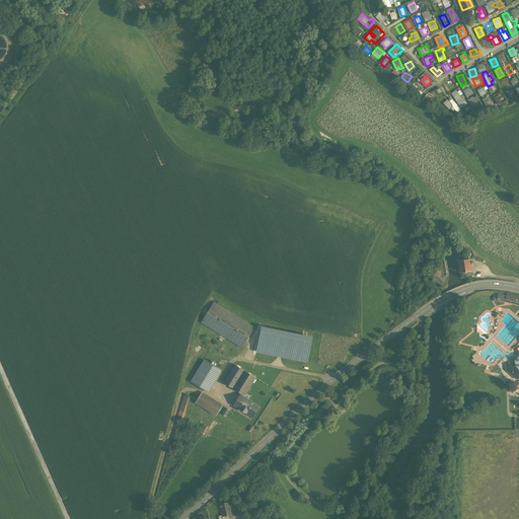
[(502,82),(505,88),(510,86),(507,80),(502,82)]
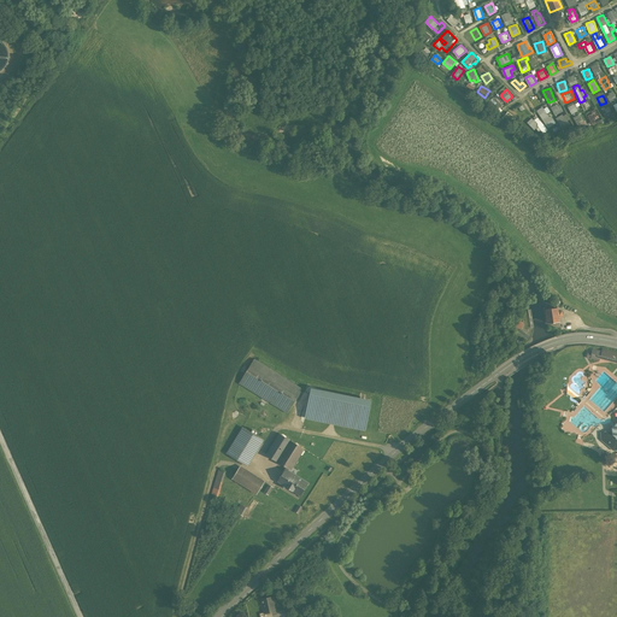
[(529,100),(536,110),(545,104),(542,100),(540,101),(535,97),(529,100)]
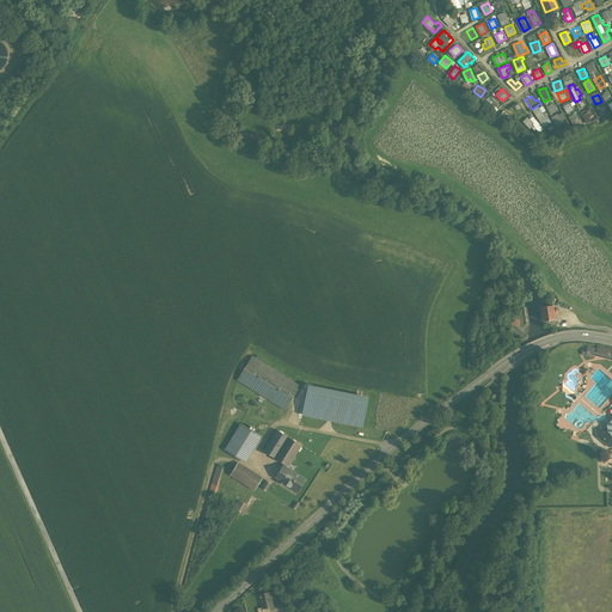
[(488,101),(493,108),(499,104),(494,97),(488,101)]
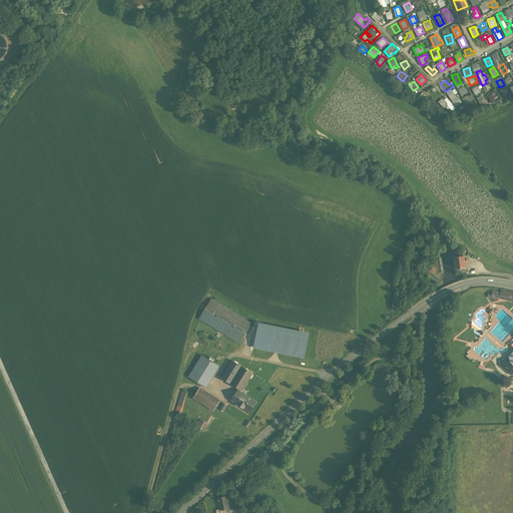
[(481,92),(480,88),(482,87),(480,83),(472,87),(476,95),(481,92)]
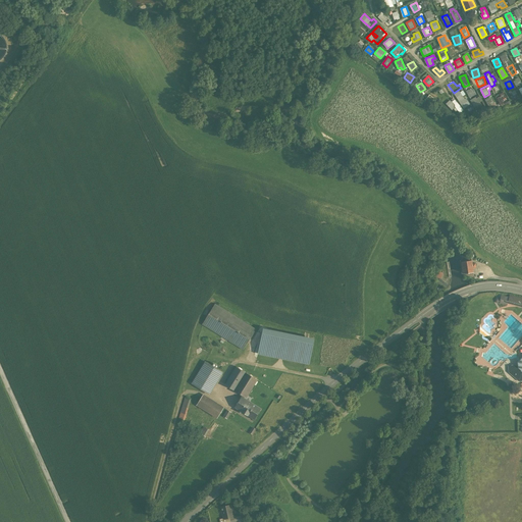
[(494,93),(500,90),(498,85),(491,88),(494,93)]
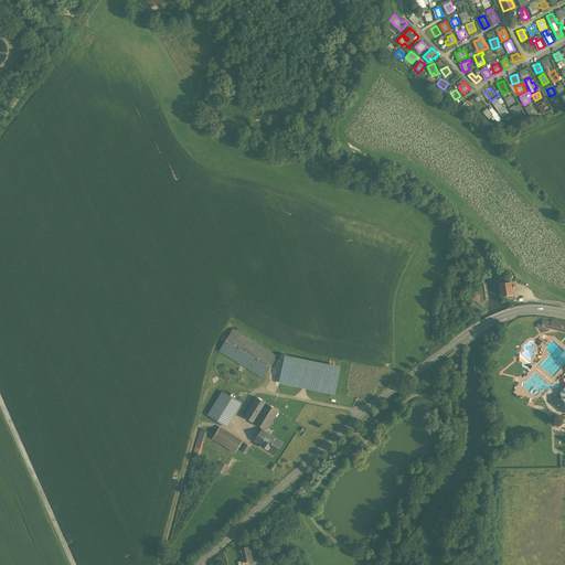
[(509,106),(515,103),(512,94),(505,97),(509,106)]
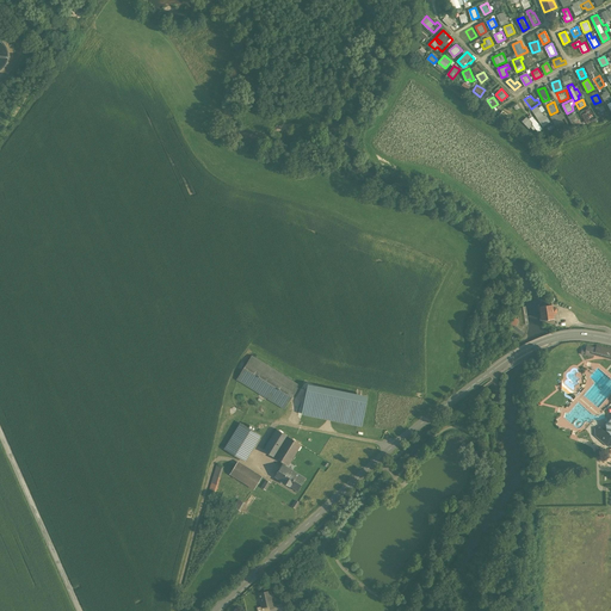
[(600,116),(608,112),(604,104),(597,107),(600,116)]
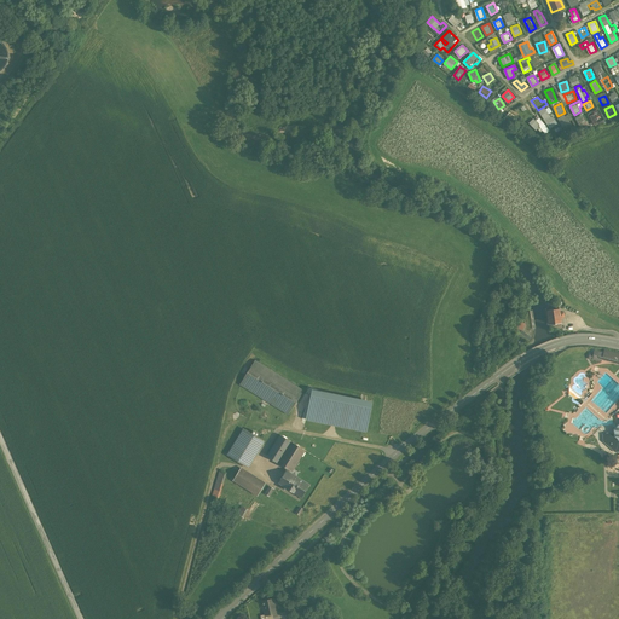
[(559,122),(553,115),(551,116),(544,106),(538,110),(551,128),(559,122)]
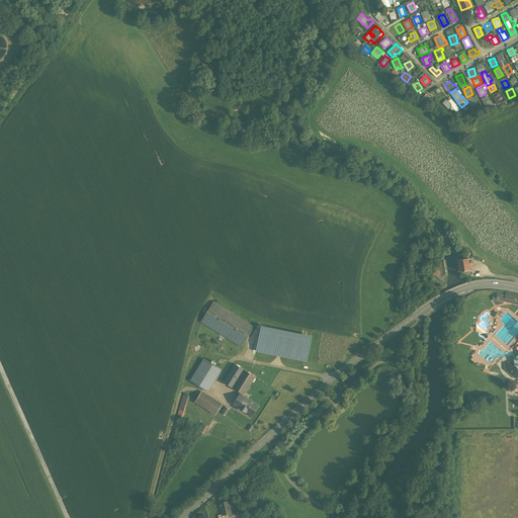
[(495,96),(497,104),(501,102),(499,99),(503,98),(501,91),(497,92),(498,95),(495,96)]
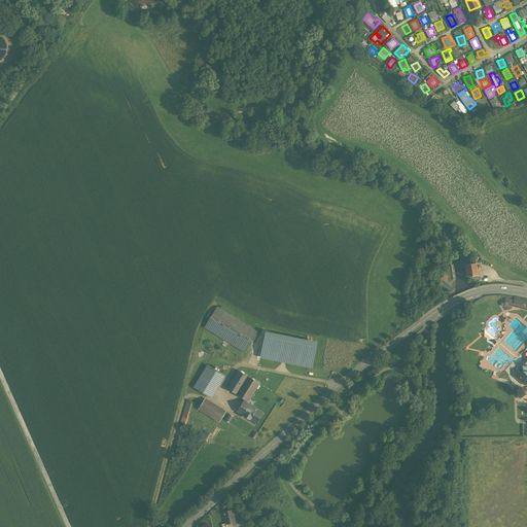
[(484,103),(487,101),(485,97),(482,99),(481,97),(476,100),(480,108),(485,105),(484,103)]
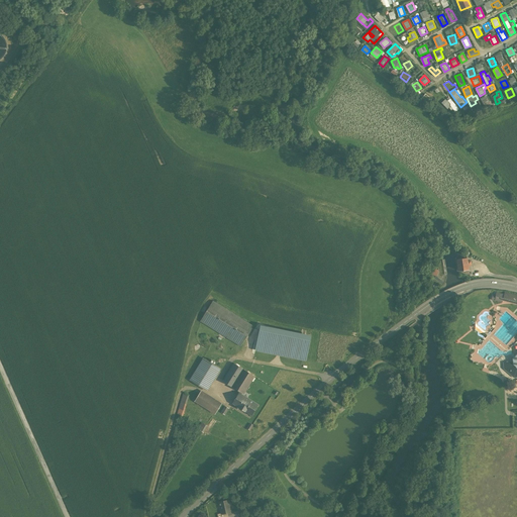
[(485,105),(490,102),(487,95),(481,98),(485,105)]
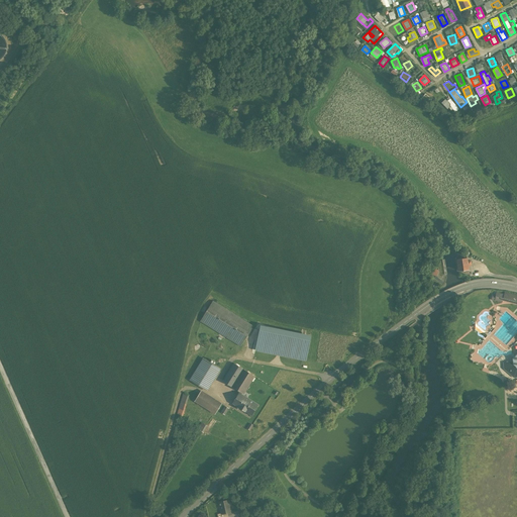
[(456,111),(459,107),(448,96),(442,102),(447,108),(450,105),(456,111)]
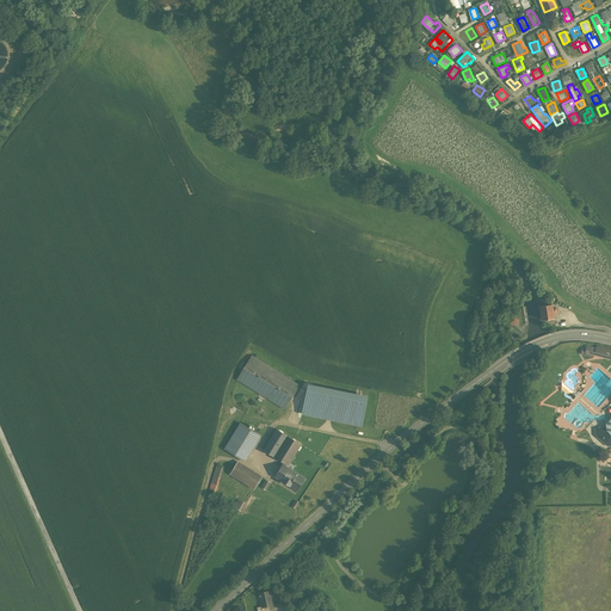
[(541,306),(539,306),(542,320),(545,319),(545,321),(550,320),(550,319),(554,319),(553,314),(556,313),(556,308),(553,309),(551,303),(541,306)]
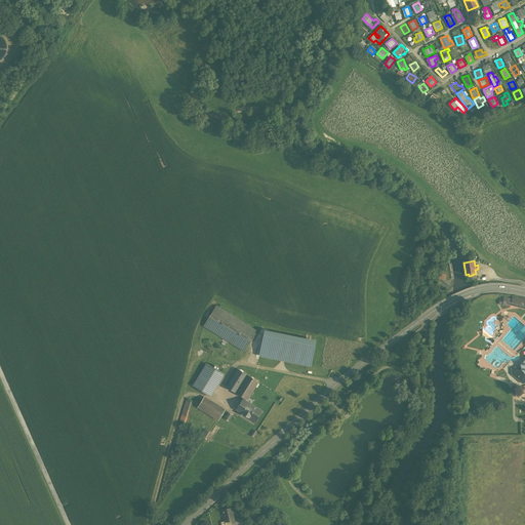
[(512,299),(503,297),(502,300),(502,305),(510,306),(511,305),(512,299)]
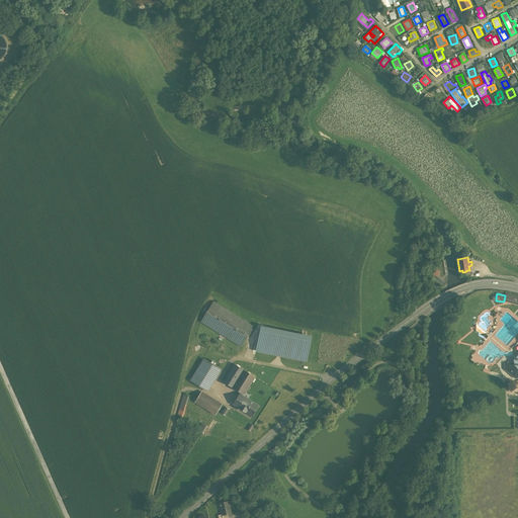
[(517,295),(506,293),(505,295),(504,300),(511,303),(517,304),(517,295)]
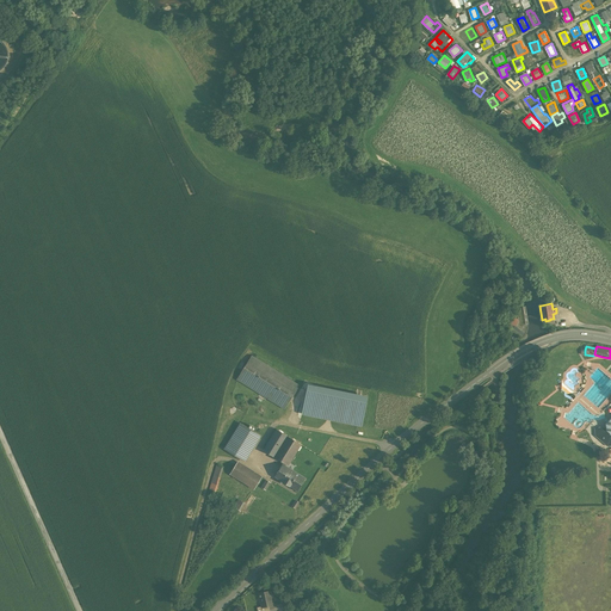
[(298,386),(252,356),(238,380),(284,409),(298,386)]
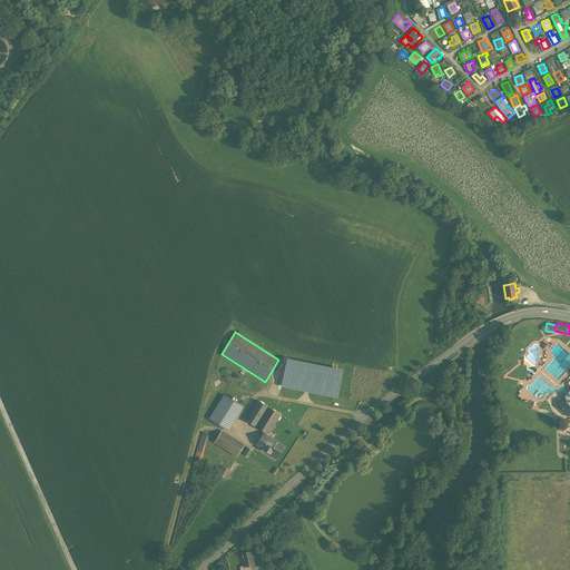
[(343,370),(287,359),(282,385),(337,397),(343,370)]
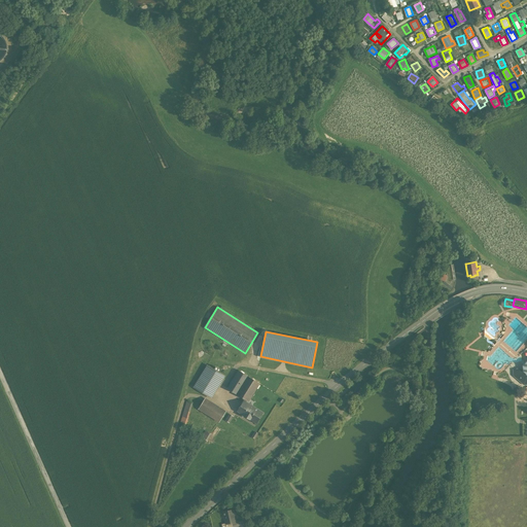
[(526,360),(526,361),(524,362),(523,364),(522,365),(522,369),(513,370),(514,376),(524,385),(526,384),(526,360)]
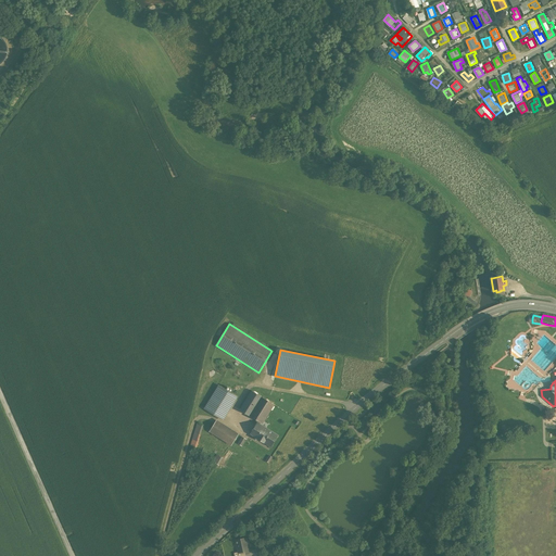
[(237,396),(218,384),(204,408),(223,420),(237,396)]
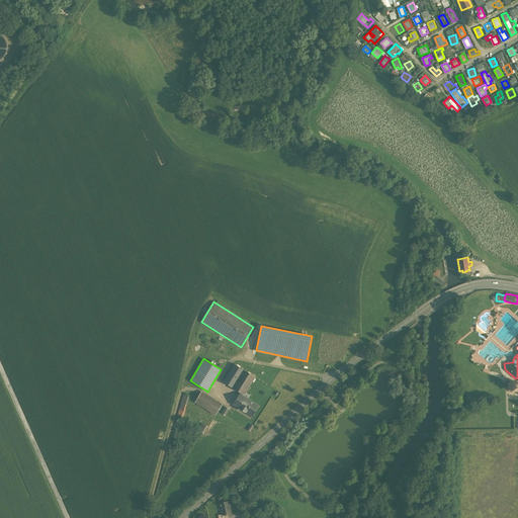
[(255,376),(236,364),(224,381),(240,392),(239,393),(240,394),(244,397),(246,394),(245,393),(255,376)]
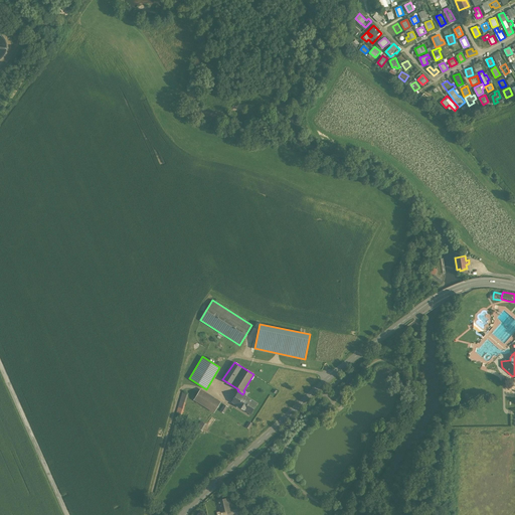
[(183,390),(177,411),(183,413),(189,392),(183,390)]
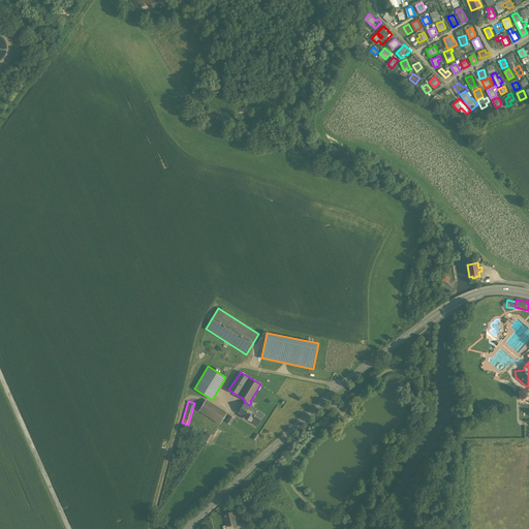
[(225,415),(205,402),(199,410),(220,423),(222,419),(225,415)]
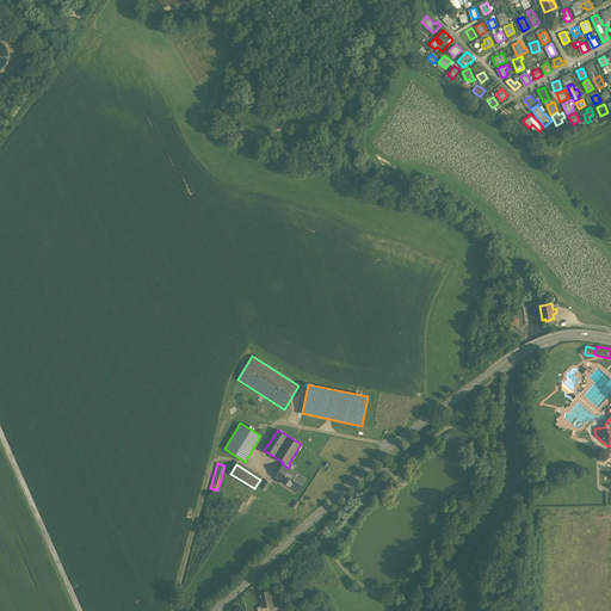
[(288,468),(283,464),(275,476),(297,491),(304,479),(288,468)]
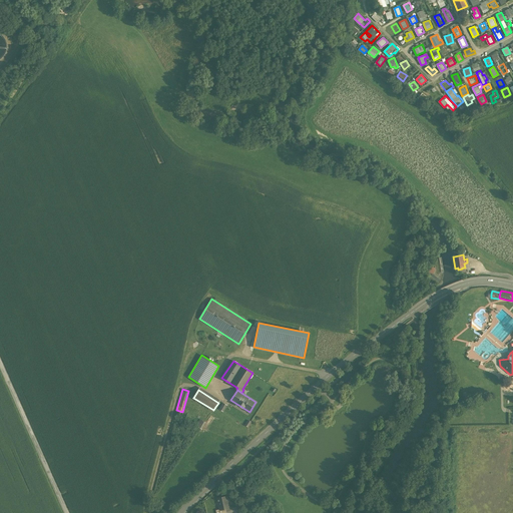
[(202,428),(206,421),(200,419),(197,425),(202,428)]
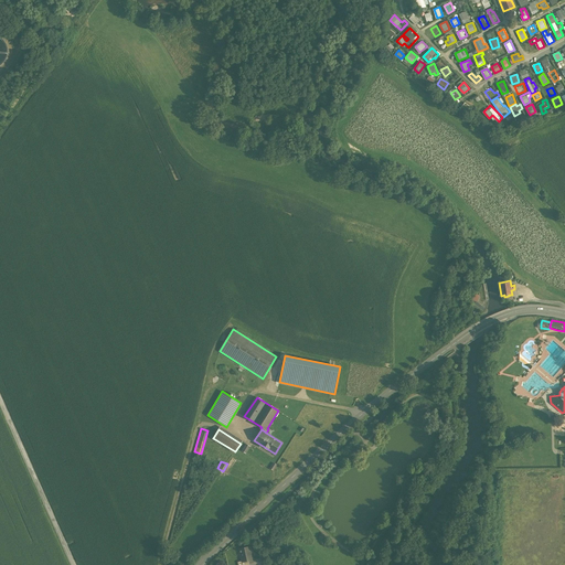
[(248,546),(238,550),(242,561),(242,562),(248,560),(254,558),(252,554),(251,554),(248,546)]
